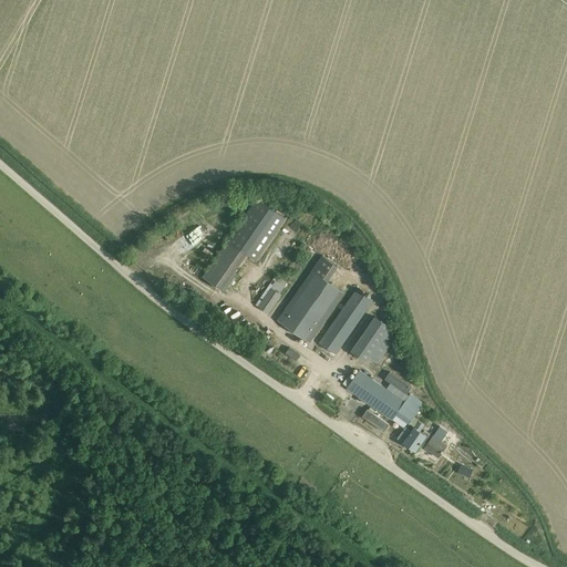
[(249,247),(274,210),(256,198),(232,235),(249,247)]
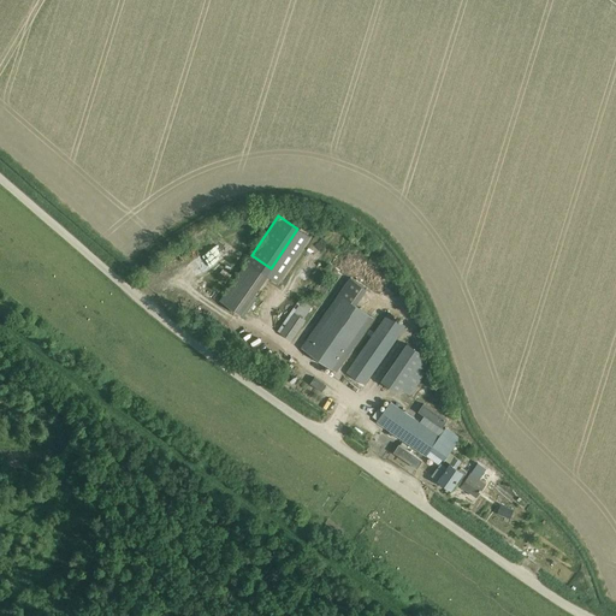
[(224,267),(224,266),(224,265),(223,265),(223,264),(223,262),(223,261),(223,260),(221,260),(221,259),(221,258),(220,258),(220,256),(219,256),(219,255),(218,255),(218,254),(217,254),(217,253),(215,253),(215,252),(214,252),(213,252),(213,250),(212,250),(211,250),(209,250),(208,250),(208,249),(207,249),(206,249),(205,249),(203,249),(203,250),(202,250),(201,250),(200,250),(199,252),(197,252),(197,253),(196,253),(195,253),(195,254),(194,254),(194,255),(193,255),(193,256),(191,258),(191,259),(190,259),(190,260),(190,261),(189,262),(189,264),(189,265),(189,266),(189,267),(189,268),(189,270),(189,271),(189,272),(190,272),(190,273),(190,274),(191,274),(191,276),(191,277),(193,277),(193,278),(194,278),(194,279),(195,279),(195,280),(196,280),(196,282),(197,282),(199,282),(199,283),(200,283),(201,283),(202,284),(203,284),(205,284),(206,284),(207,284),(208,284),(209,284),(211,284),(211,283),(212,283),(213,283),(214,283),(214,282),(215,282),(215,280),(217,280),(218,280),(218,279),(219,279),(219,278),(220,278),(220,277),(220,276),(221,276),(221,274),(221,273),(223,273),(223,272),(223,271),(223,270),(223,268),(224,268),(224,267)]
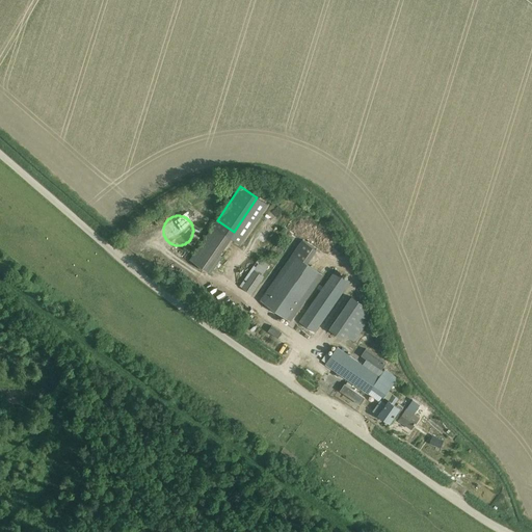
[(315,251),(301,242),(266,292),(261,299),(290,321),(296,312),(322,274),(307,264),(315,251)]
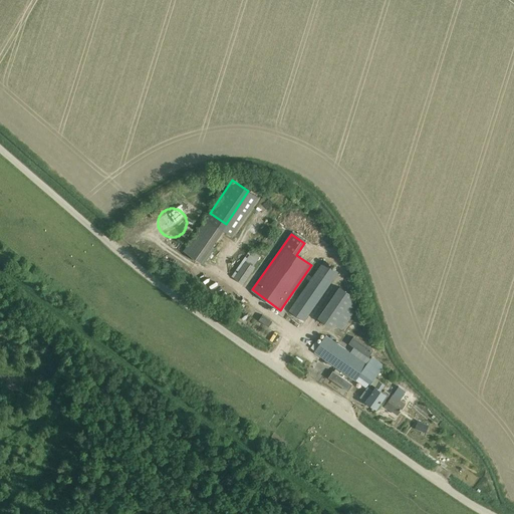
[(243,283),(255,267),(253,265),(260,256),(253,251),(246,260),(246,261),(235,277),(243,283)]
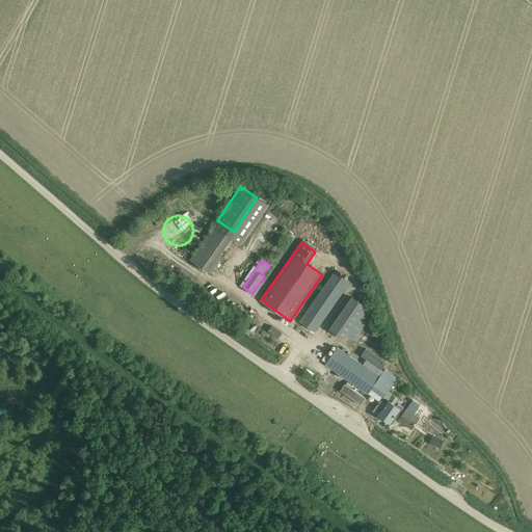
[(315,331),(320,323),(350,281),(335,270),(299,321),(315,331)]
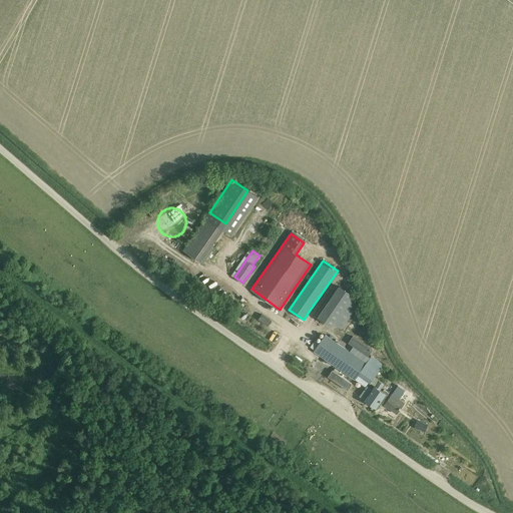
[(318,318),(332,327),(334,324),(342,329),(361,301),(350,294),(340,286),(324,309),(318,318)]
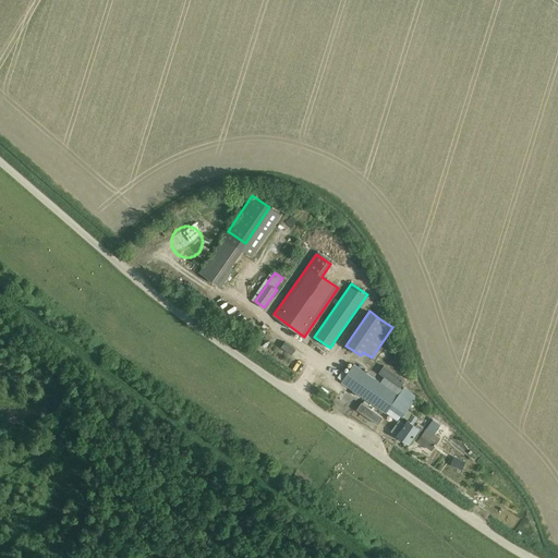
[(270,319),(264,326),(273,334),(279,327),(270,319)]
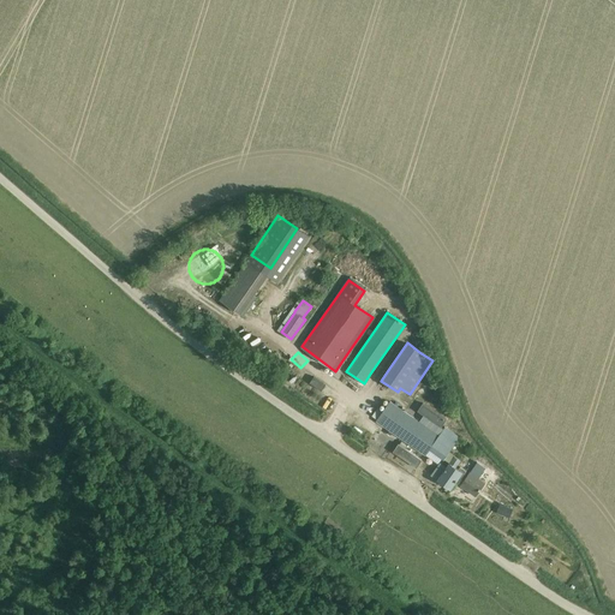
[(377,419),(376,421),(425,455),(430,449),(445,459),(449,463),(446,467),(440,463),(430,475),(437,479),(437,481),(451,489),(455,481),(461,484),(460,485),(476,496),(484,483),(478,478),(485,469),(477,461),(470,472),(467,476),(455,467),(460,461),(454,457),(448,453),(460,437),(446,427),(439,435),(389,401),(383,411),(377,419)]
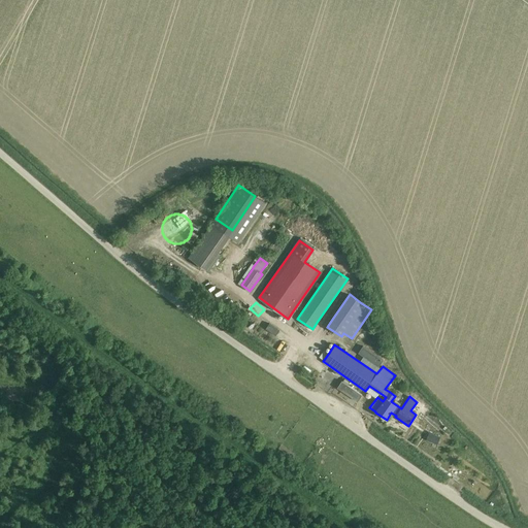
[(363,345),(358,353),(378,367),(384,360),(363,345)]
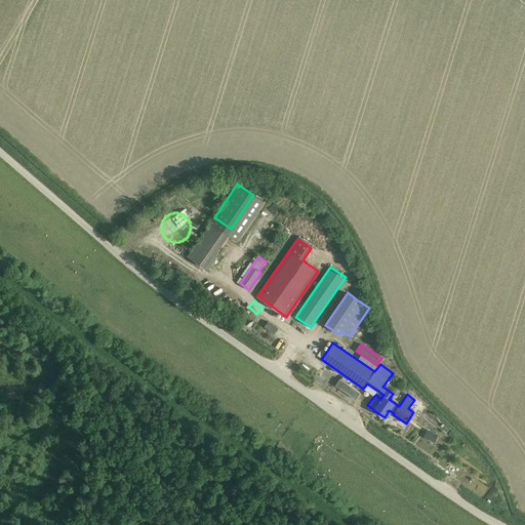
[(322,348),(318,355),(322,358),(327,351),(322,348)]
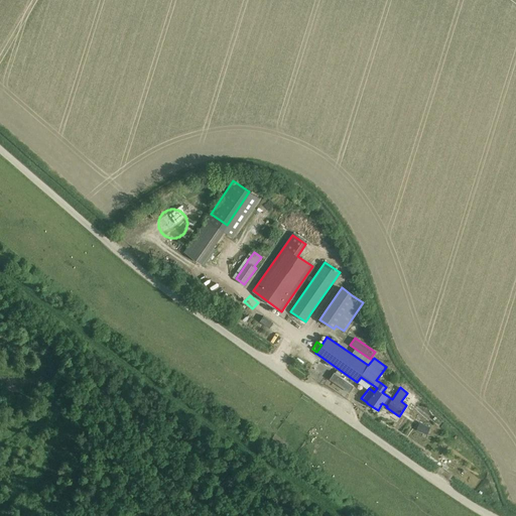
[(306,352),(303,357),(313,364),(316,359),(306,352)]
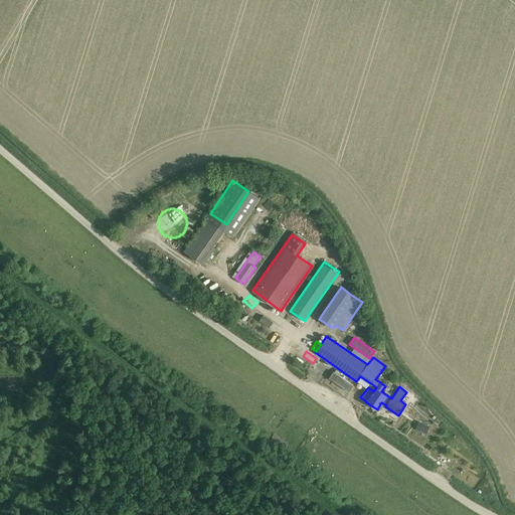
[(353,385),(334,371),(329,378),(349,392),(353,385)]
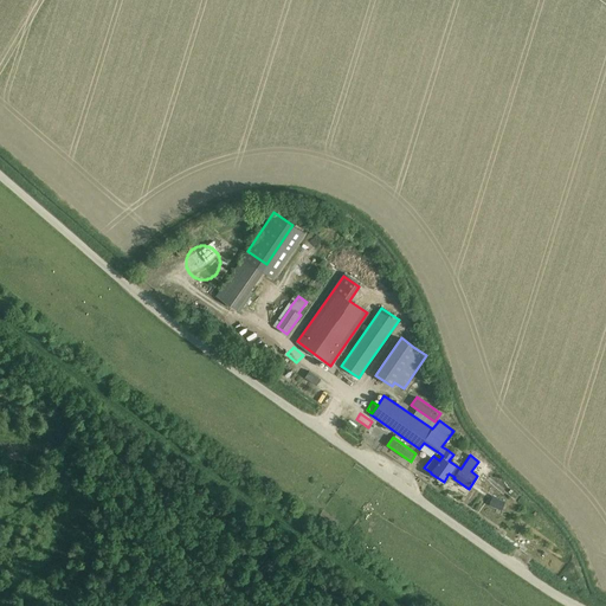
[(503,491),(498,500),(510,505),(515,497),(503,491)]
